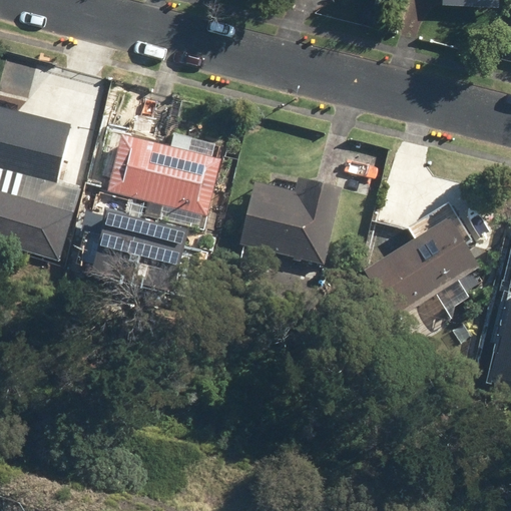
[(440,0),(440,6),(497,9),(497,0),(440,0)]
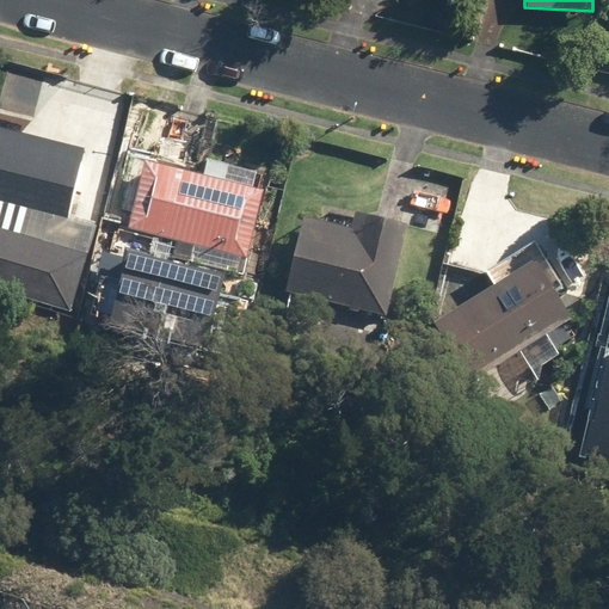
[(0,285),(71,306),(94,221),(68,213),(85,151),(0,127),(0,285)]
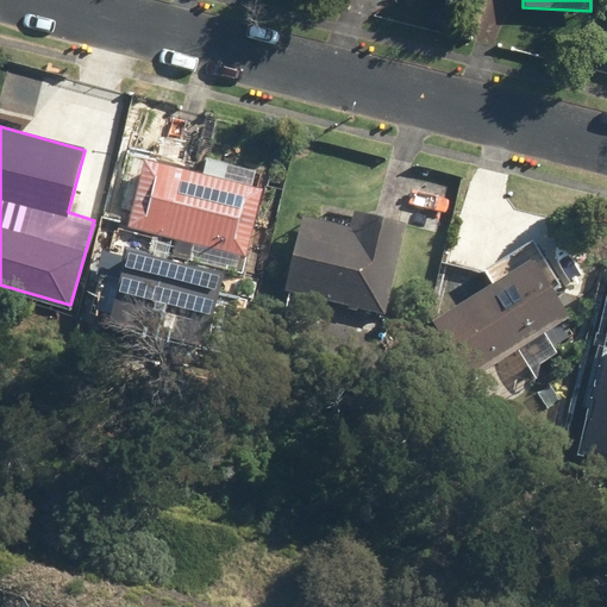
[(201,175),(144,160),(126,225),(191,243),(186,258),(236,271),(239,256),(246,257),(264,188),(256,186),(260,171),(206,156),(201,175)]
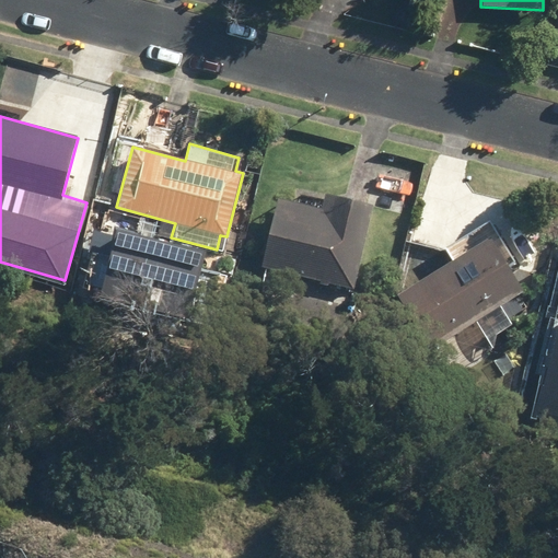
[(322,208),(272,196),(256,265),(353,288),(374,202),(326,190),(322,208)]
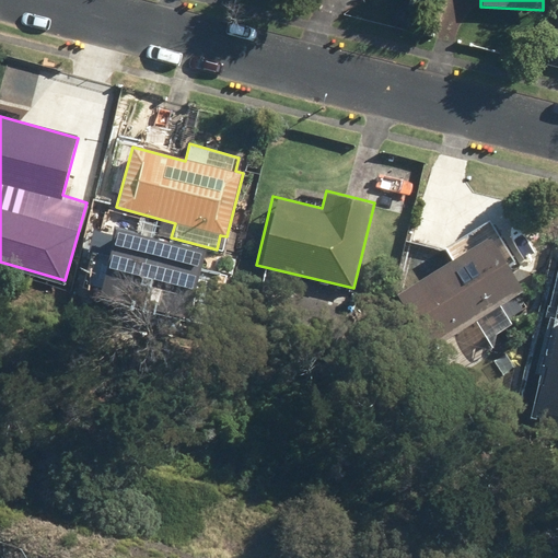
[(511,258),(489,221),(444,248),(452,262),(397,294),(430,348),(475,321),(486,339),(512,324),(500,304),(523,290),(507,262),(511,258)]
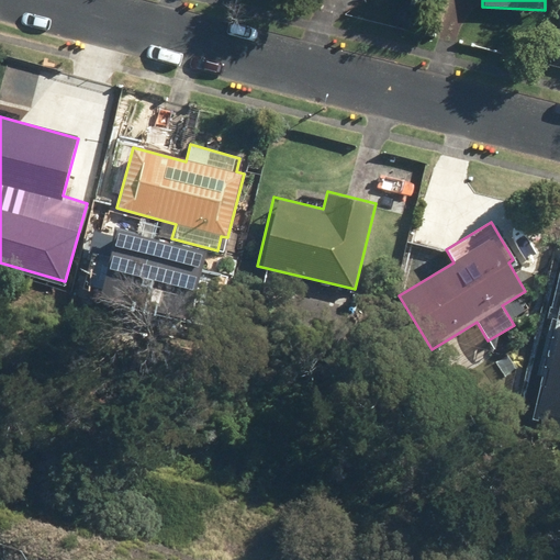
[(559,317),(536,412),(559,417),(559,317)]
